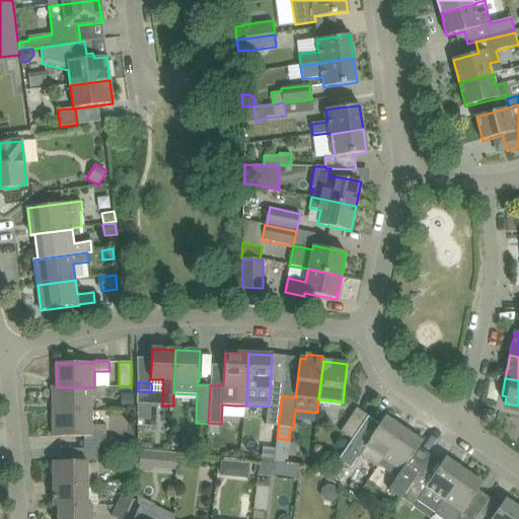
[(53,387),(53,413),(91,412),(91,397),(105,396),(105,387),(94,387),(57,387),(53,387)]
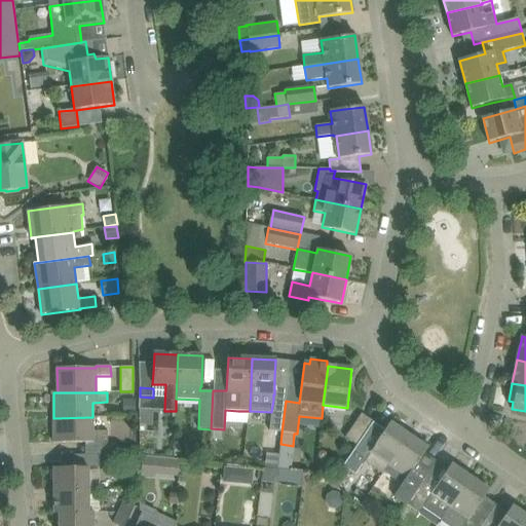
[(120,400),(120,416),(138,416),(138,400),(120,400)]
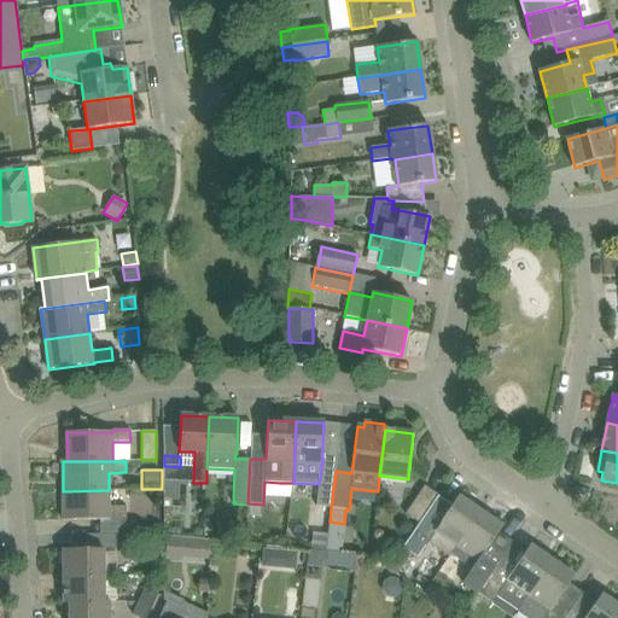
[(319,484),(316,506),(331,508),(336,471),(321,470),(319,484)]
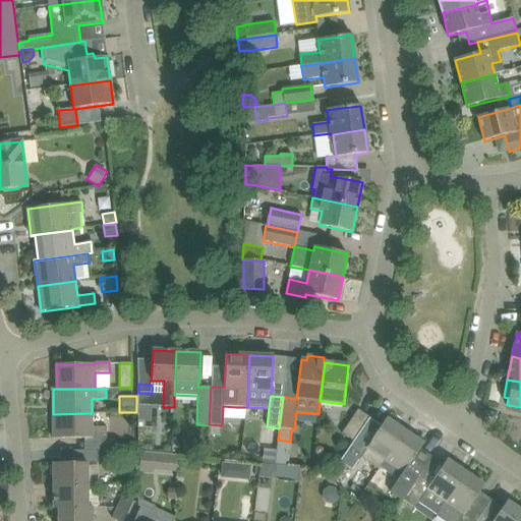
[(342,433),(353,441),(369,417),(358,409),(342,433)]
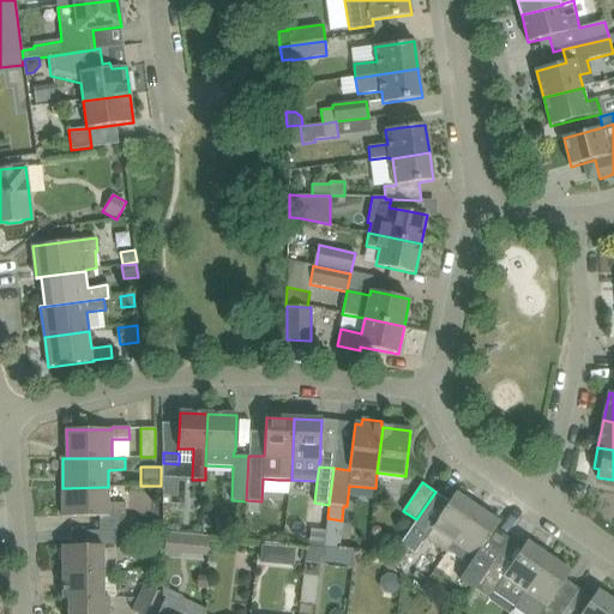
[(108,487),(62,488),(62,517),(86,517),(126,517),(126,504),(109,504),(108,487)]
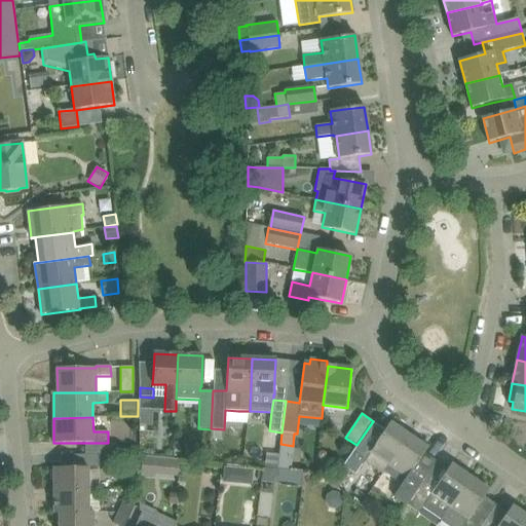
[(345,461),(341,467),(353,476),(358,471),(364,462),(382,475),(384,472),(409,436),(390,422),(385,429),(373,421),(357,445),(354,447),(345,461)]
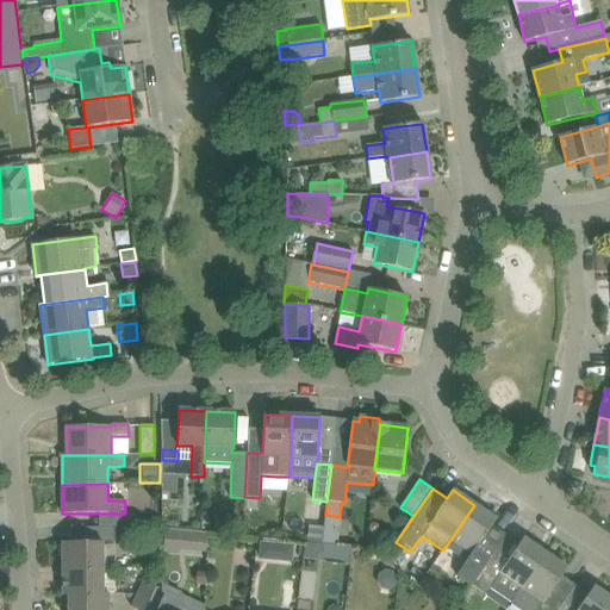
[(474,505),(446,547),(466,561),(456,574),(472,585),(504,537),(491,528),(497,520),(474,505)]
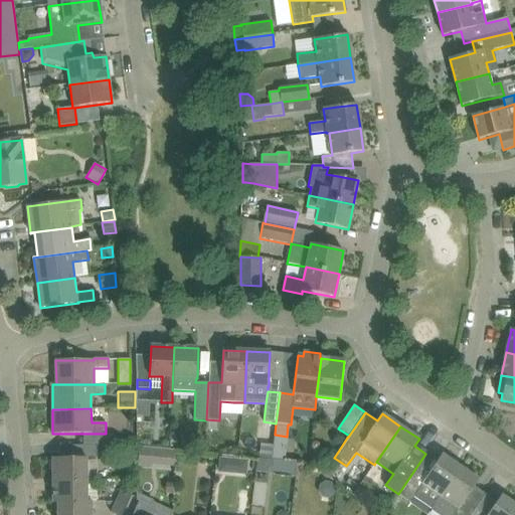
[(108,446),(97,446),(97,458),(108,458),(108,446)]
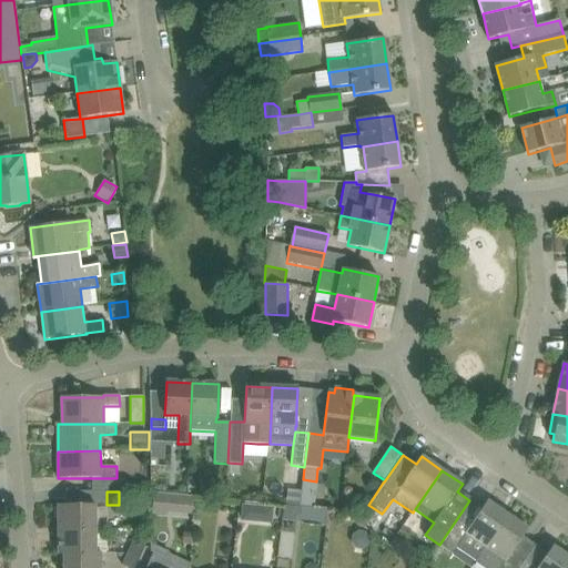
[(166,510),(190,514),(192,496),(188,496),(151,493),(151,515),(165,517),(166,510)]
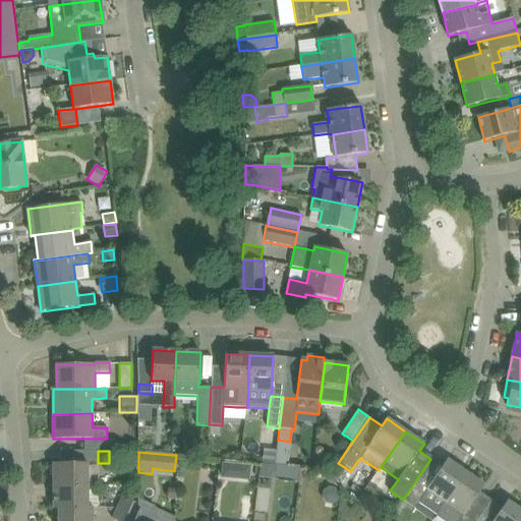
[(418,503),(437,515),(446,503),(466,472),(447,460),(442,467),(430,459),(403,500),(415,508),(418,503)]
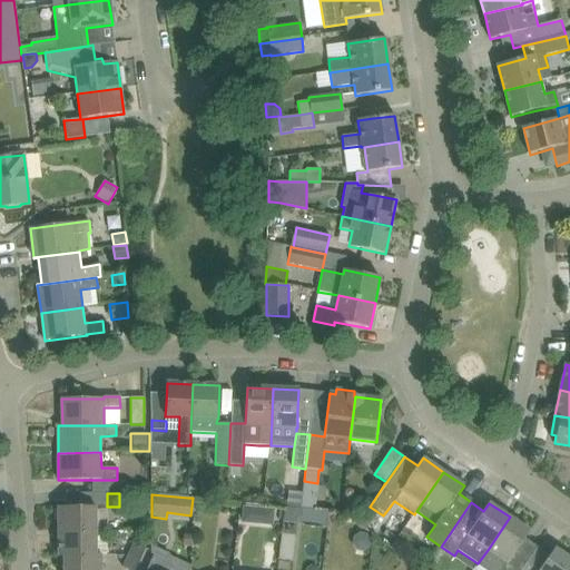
[(59,507),(59,532),(96,532),(96,507),(59,507)]
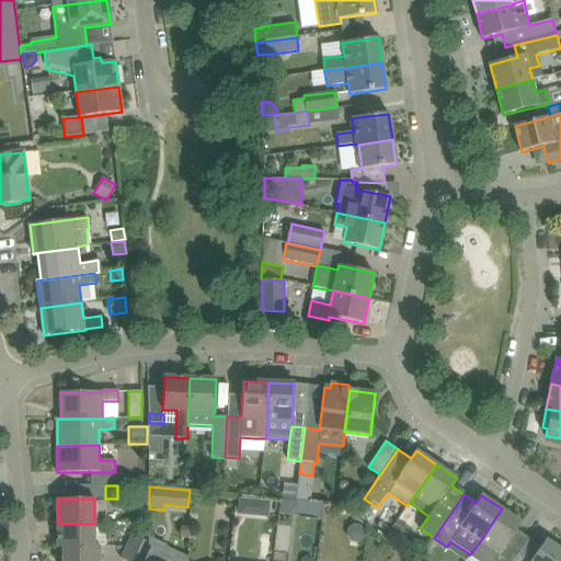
[(240,499),(239,513),(254,514),(255,500),(240,499)]
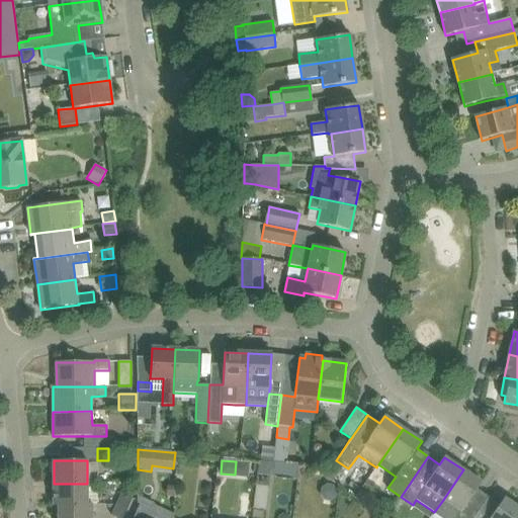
[(275,471),(296,477),(299,465),(277,460),(275,471)]
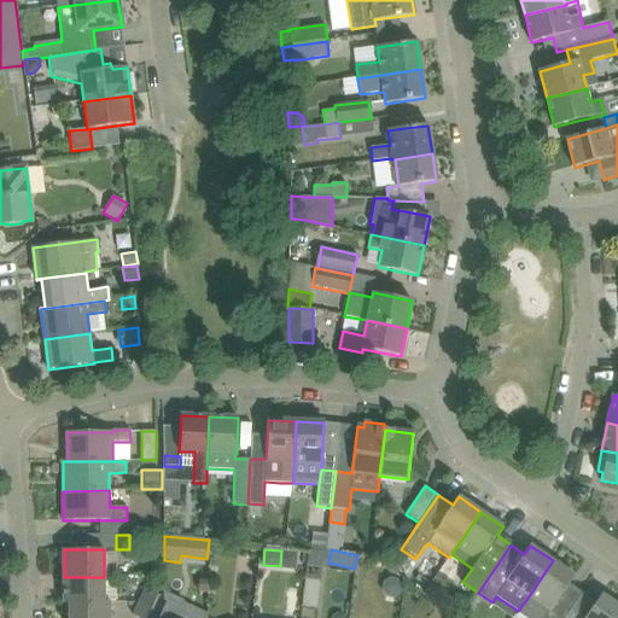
[(397,558),(389,570),(401,578),(407,570),(406,564),(397,558)]
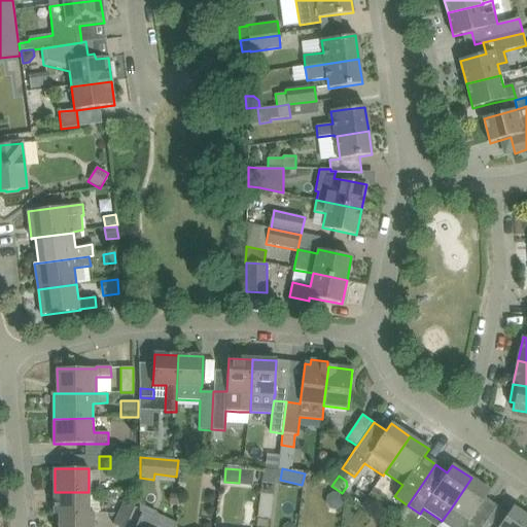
[(482,526),(487,521),(476,513),(490,491),(471,478),(451,508),(442,521),(449,526),(482,526)]
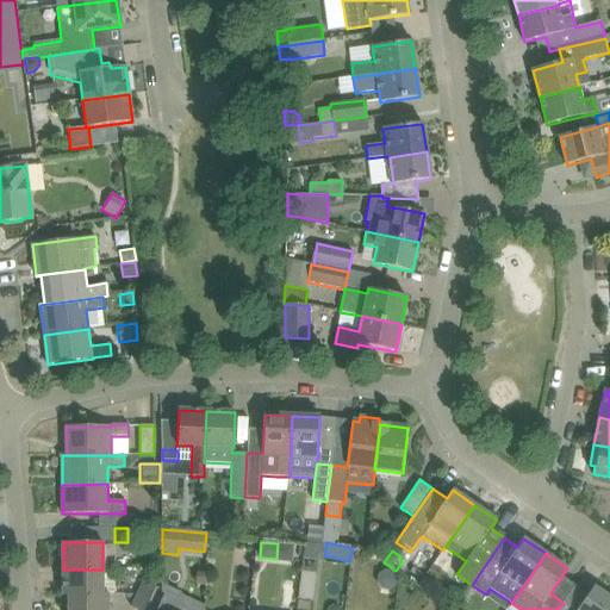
[(63,596),(69,596),(109,596),(109,593),(114,593),(114,568),(103,570),(63,570),(63,596)]
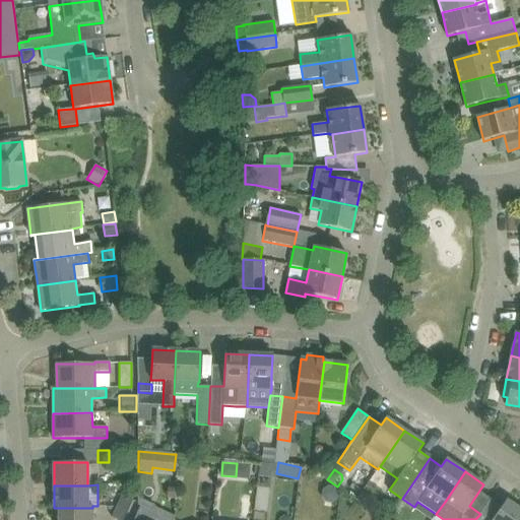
[(174,519),(175,516),(155,507),(159,497),(155,491),(138,491),(137,505),(141,506),(134,519),(174,519)]
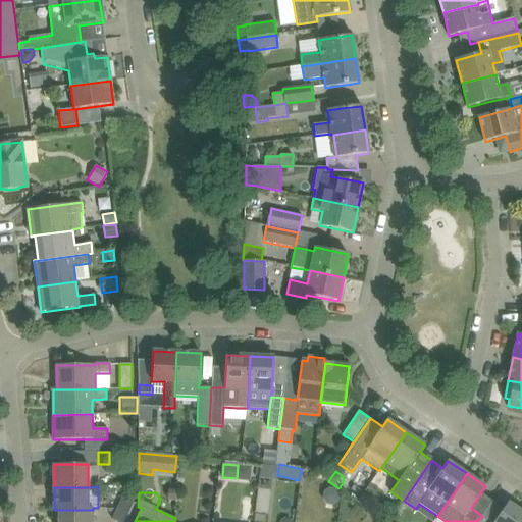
[(111,519),(117,521),(123,521),(134,502),(122,497),(111,519)]
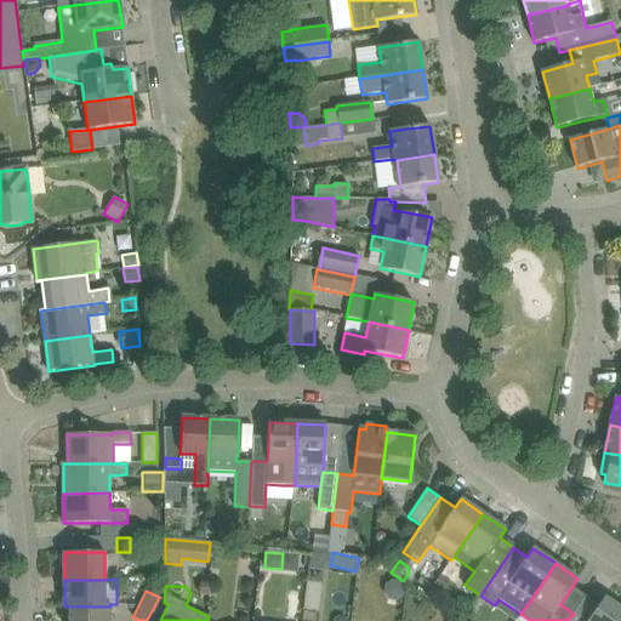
[(620,620),(620,608),(605,597),(588,620),(584,620),(574,614),(568,620),(620,620)]
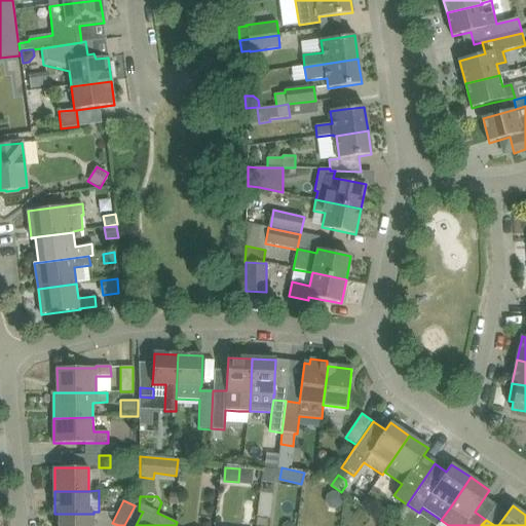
[(94,525),(94,514),(60,514),(59,525),(94,525)]
